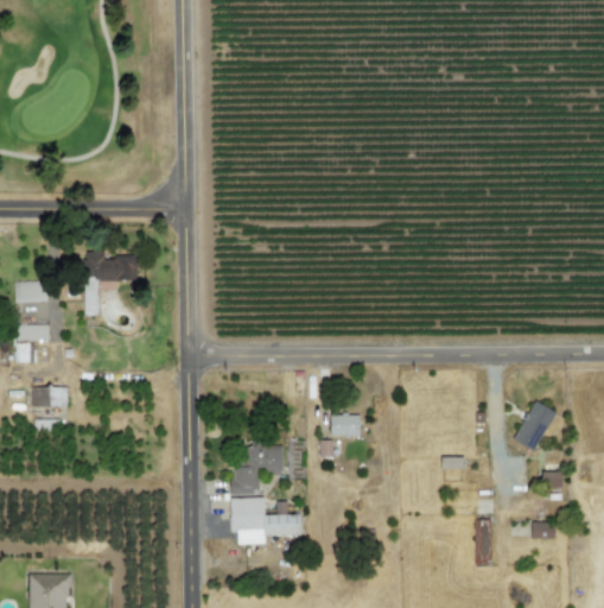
[(86,316),(100,316),(99,282),(138,280),(137,255),(106,257),(105,251),(83,252),(86,316)]
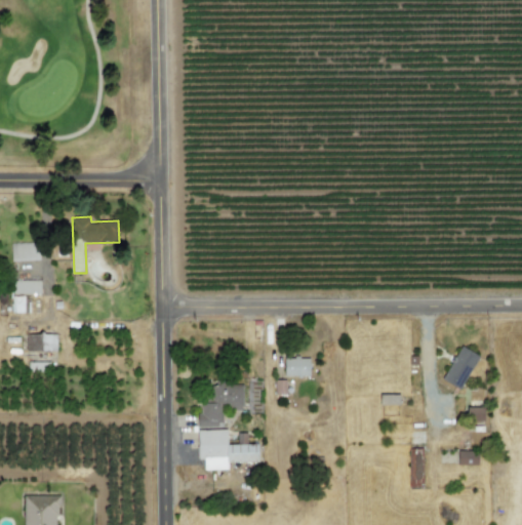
[(13,244),(13,261),(39,260),(39,243),(13,244)]
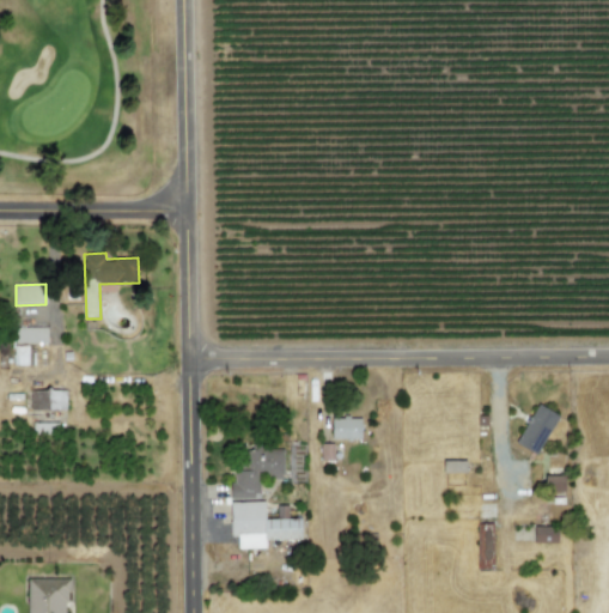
[(16,344),(49,343),(49,328),(16,329),(16,344)]
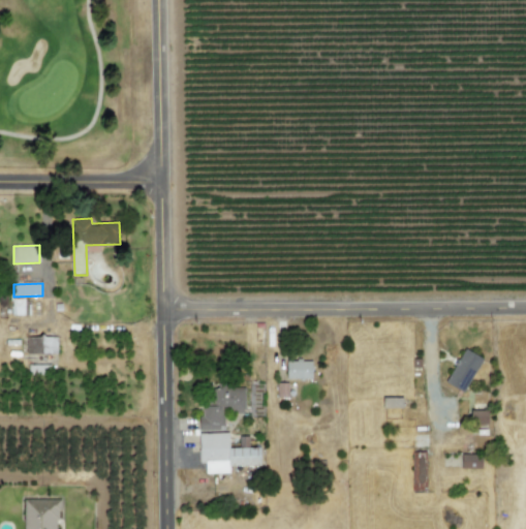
[(14,299),(13,315),(26,315),(27,299),(14,299)]
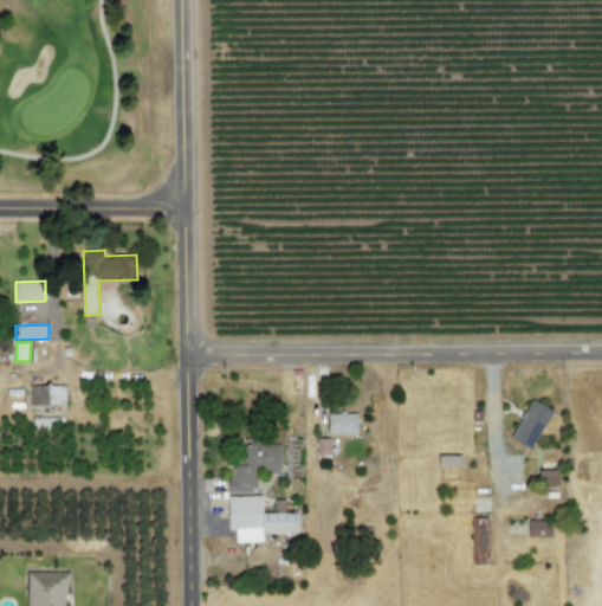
[(68,407),(68,386),(33,386),(32,406),(68,407)]
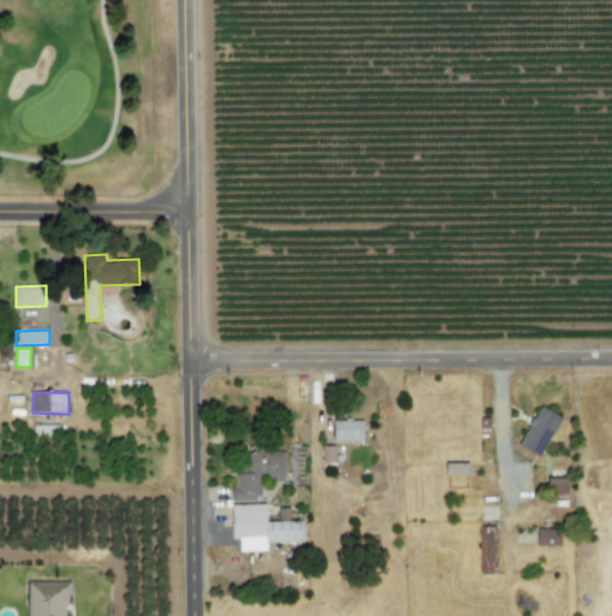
[(364,421),(336,421),(336,440),(364,442),(364,421)]
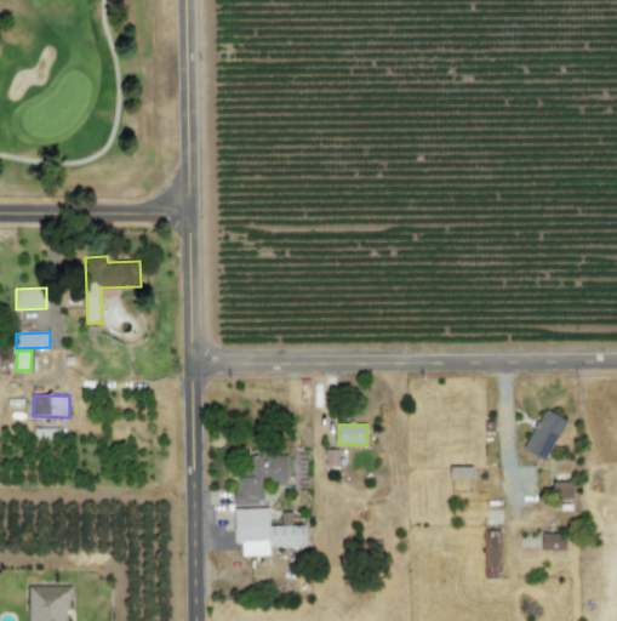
[(236,506),(266,506),(266,484),(290,484),(290,455),(250,455),(250,468),(240,468),(240,488),(236,488),(236,506)]
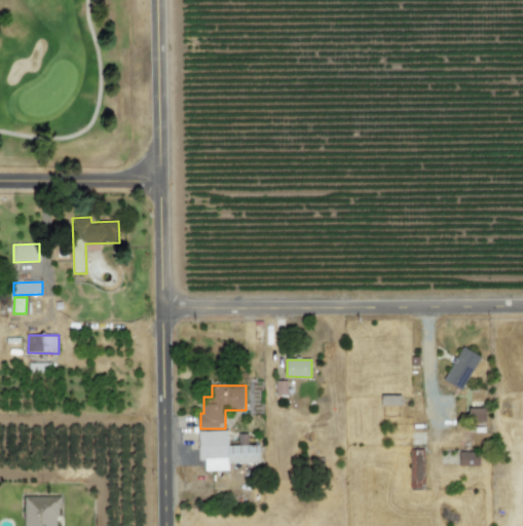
[(261,461),(260,444),(229,445),(229,429),(199,430),(200,461),(206,460),(206,471),(230,471),(230,462),(261,461)]
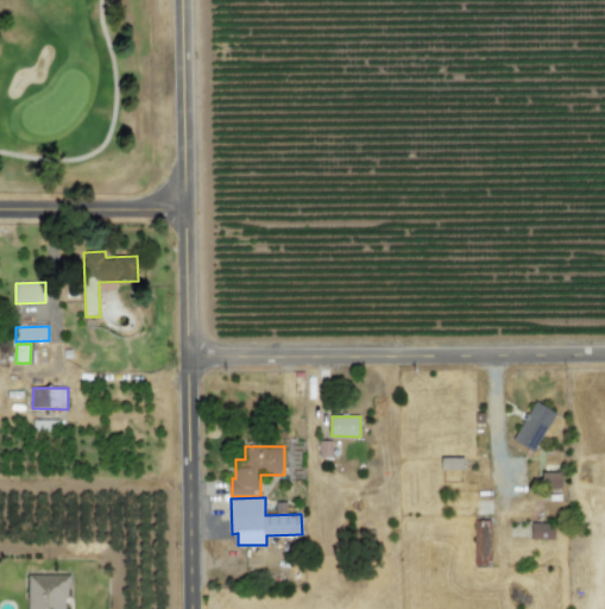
[(533,539),(556,539),(556,522),(533,522),(533,539)]
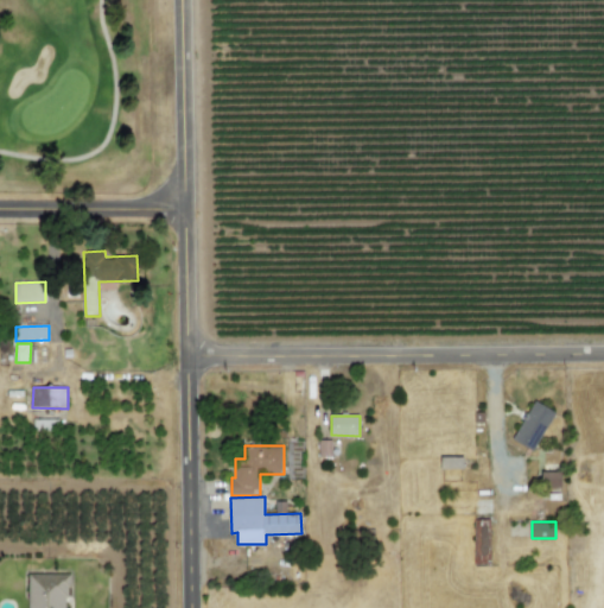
[(30,574),(29,607),(68,607),(69,574),(30,574)]
